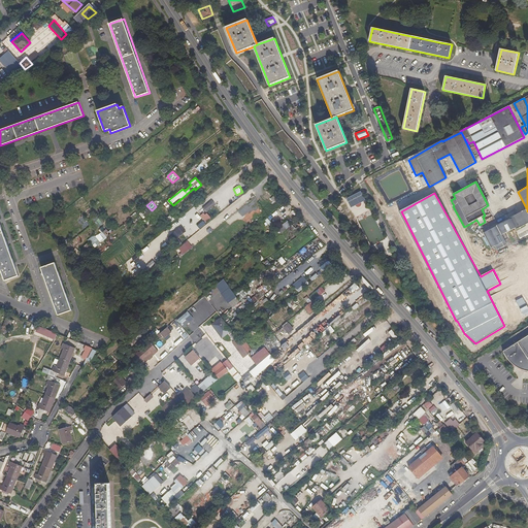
[(206,212),(217,206),(213,201),(203,206),(206,212)]
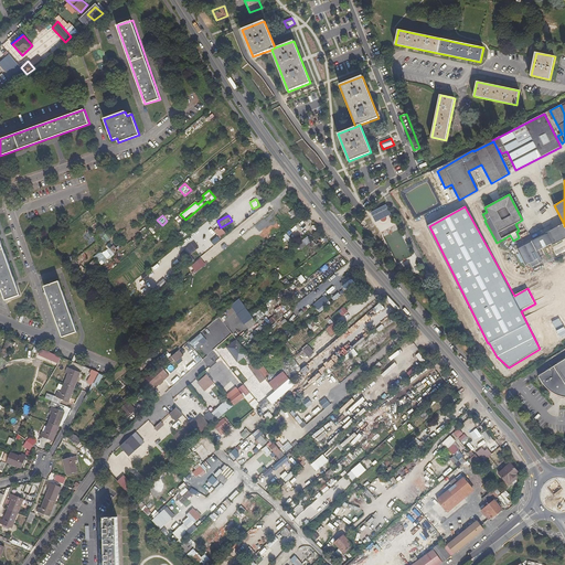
[(149,228),(153,234),(162,226),(158,222),(149,228)]
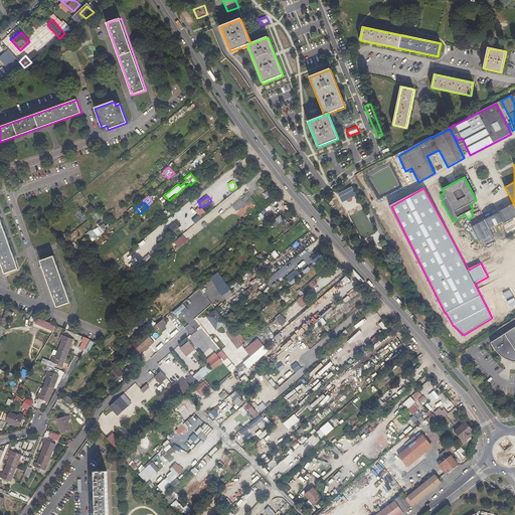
[(499,213),(504,223),(514,217),(514,206),(514,204),(499,211),(499,213)]
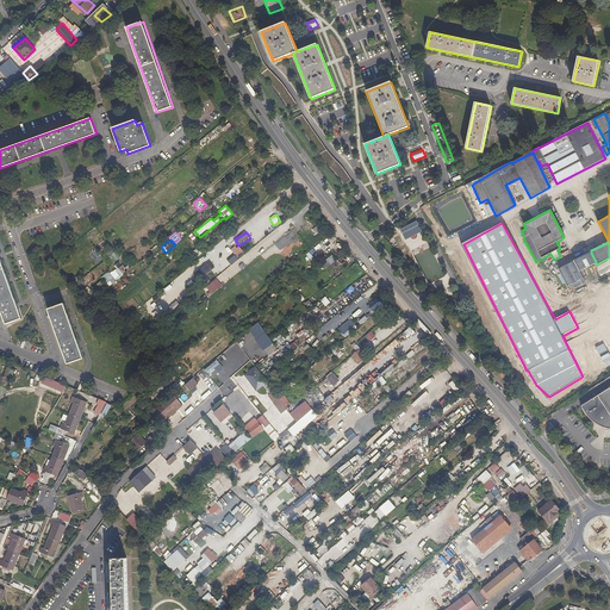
[(236,255),(238,257),(244,253),(238,244),(224,255),(229,261),(236,255)]
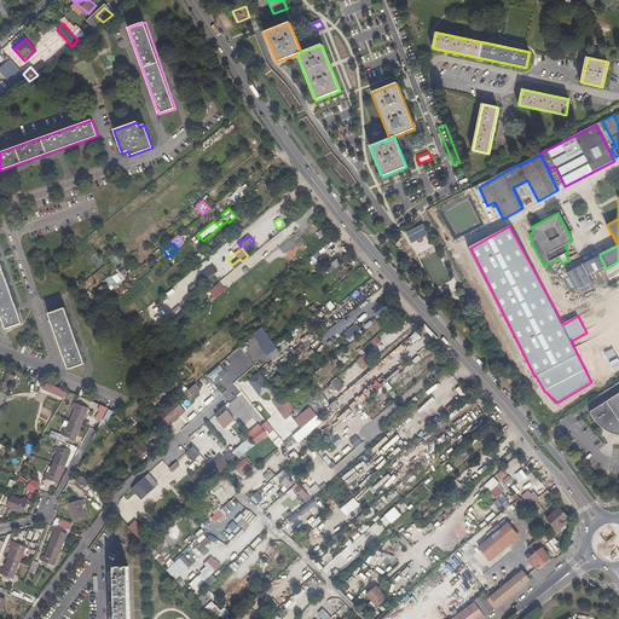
[(109,258),(116,266),(122,261),(115,253),(109,258)]
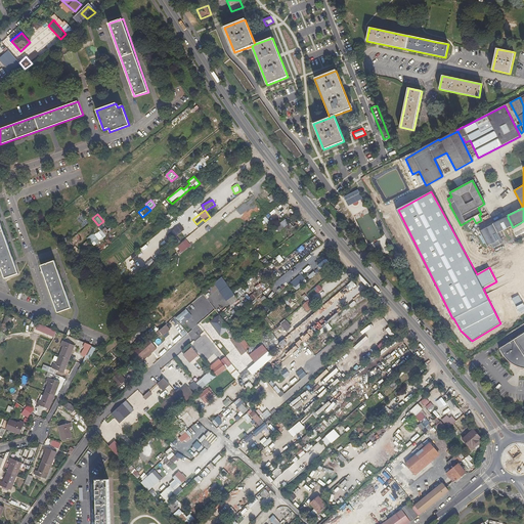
[(513,227),(508,217),(479,231),(487,247),(492,244),(493,248),(504,243),(501,239),(505,237),(501,231),(508,228),(509,229),(513,227)]
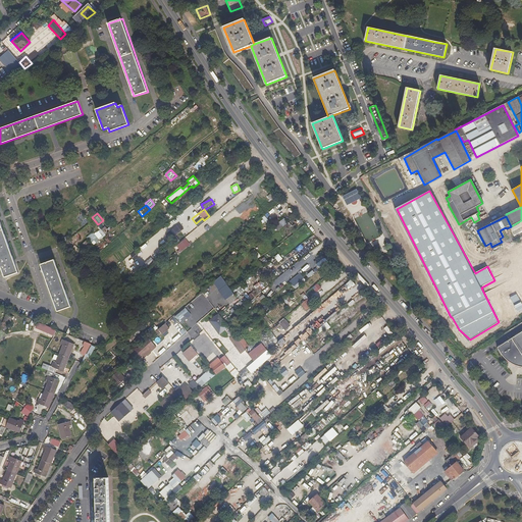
[(0,221),(0,264),(4,277),(18,272),(0,221)]
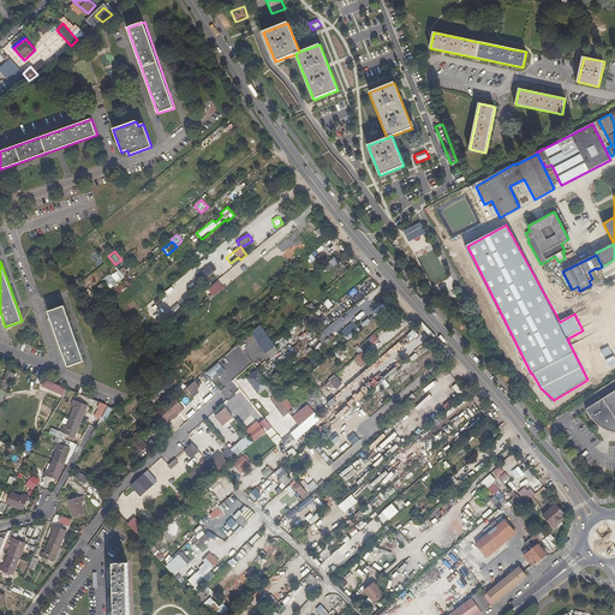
[(119,270),(113,275),(111,274),(102,280),(111,290),(125,278),(119,270)]
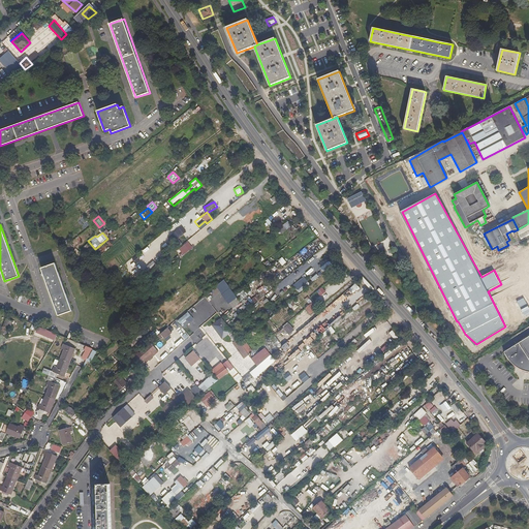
[(208,237),(201,243),(207,248),(213,243),(208,237)]
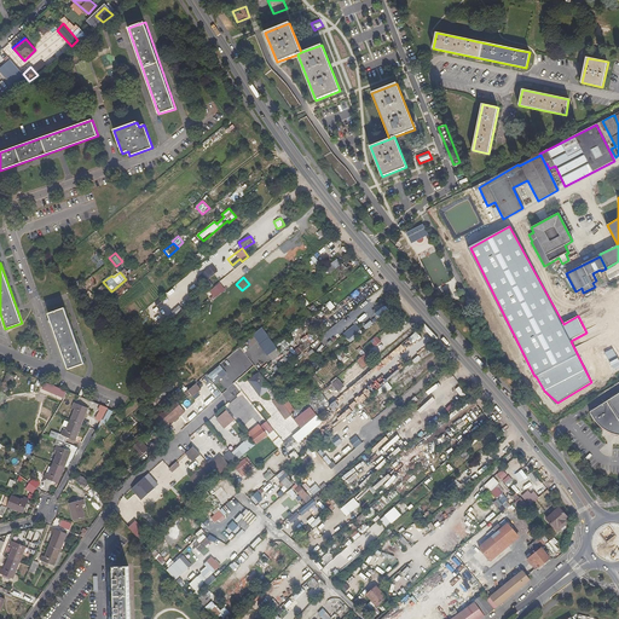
[(209,290),(215,299),(226,290),(220,283),(209,290)]
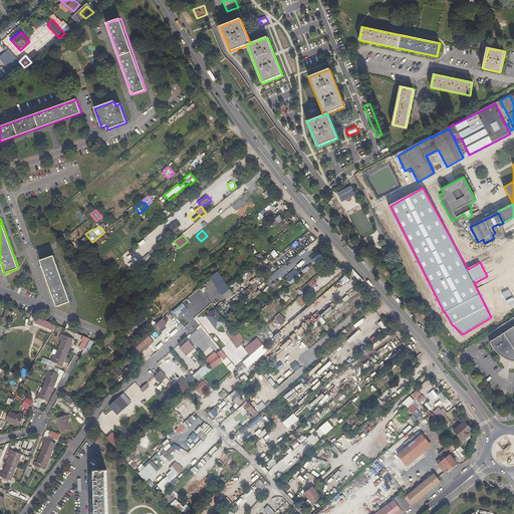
[(85,236),(81,241),(86,246),(91,242),(85,236)]
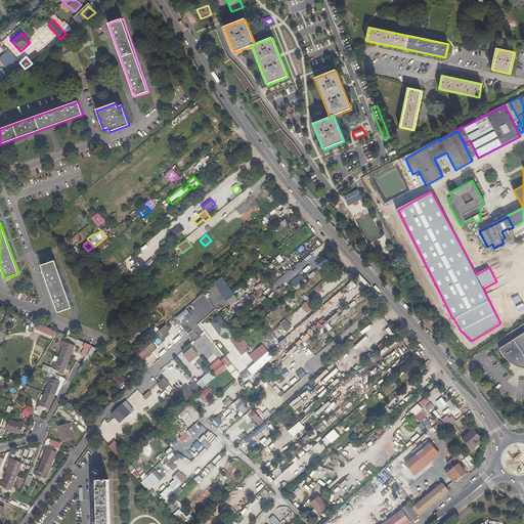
[(140,258),(143,255),(145,257),(151,251),(146,246),(138,253),(140,254),(138,256),(140,258)]
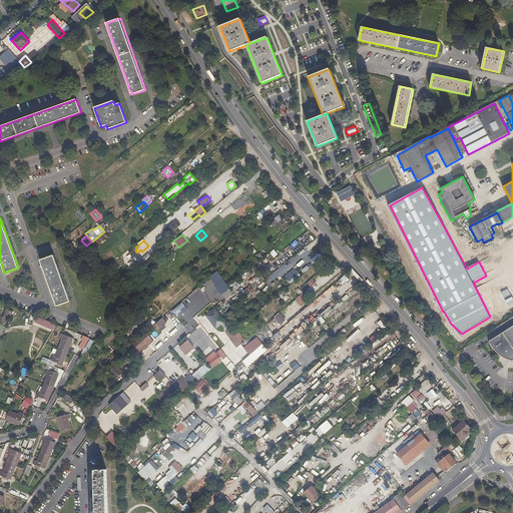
[(210,240),(206,243),(210,248),(214,246),(210,240)]
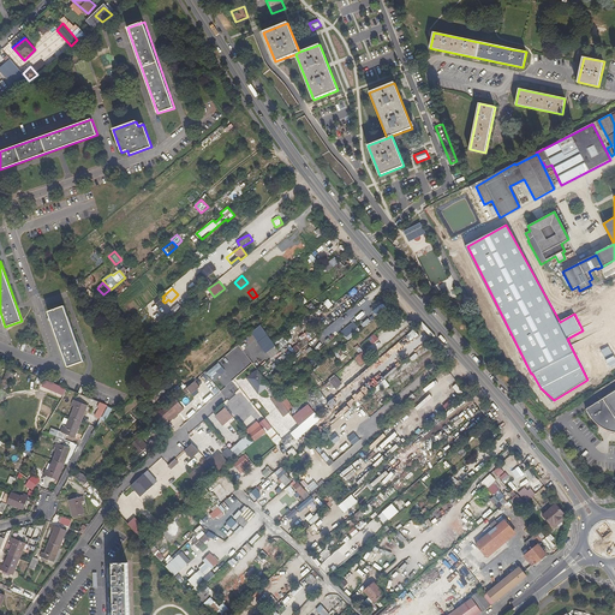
[(226,297),(219,303),(225,310),(232,304),(226,297)]
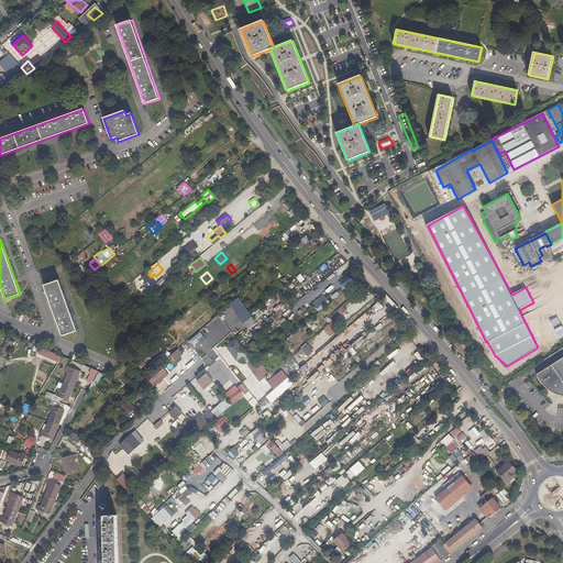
[(158,287),(166,282),(163,278),(156,284),(158,287)]
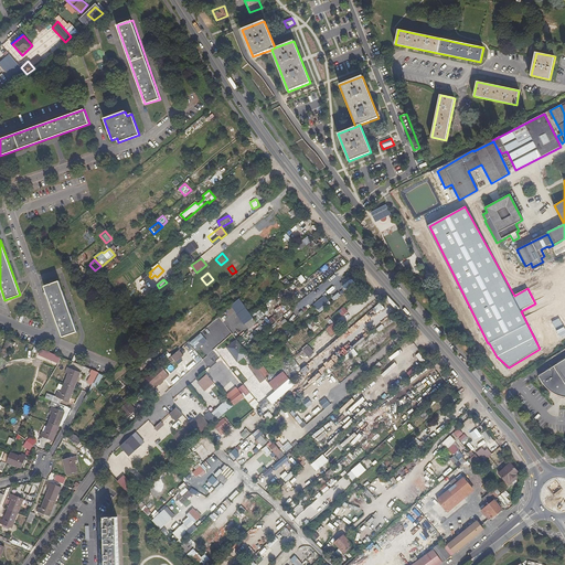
[(353,279),(342,287),(345,290),(356,284),(353,279)]
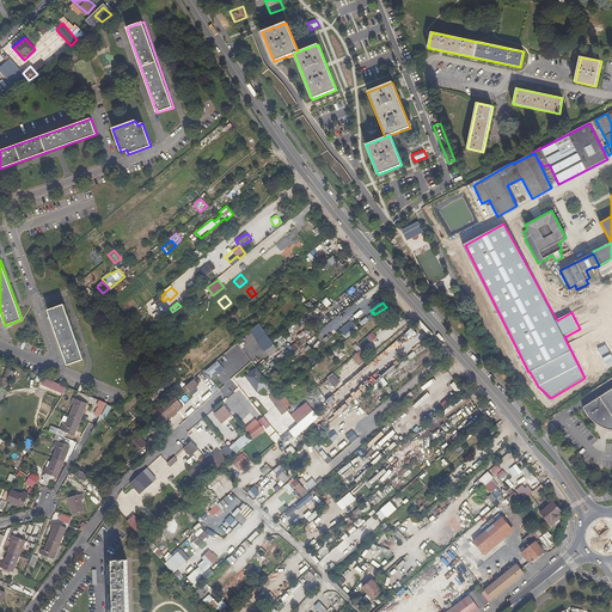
[(63,305),(48,311),(68,366),(84,359),(63,305)]
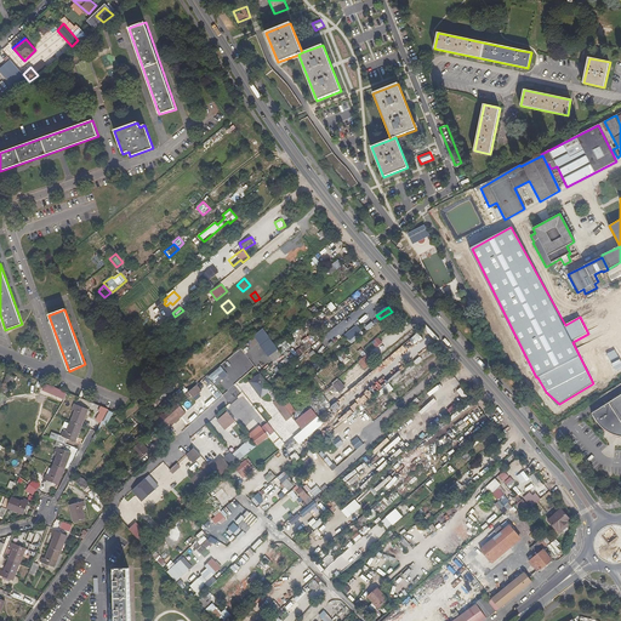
[(336,337),(345,332),(340,325),(331,330),(336,337)]
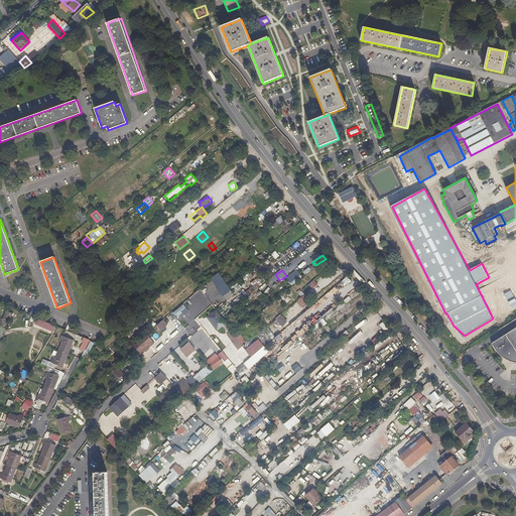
[(219,273),(211,279),(218,287),(226,281),(219,273)]
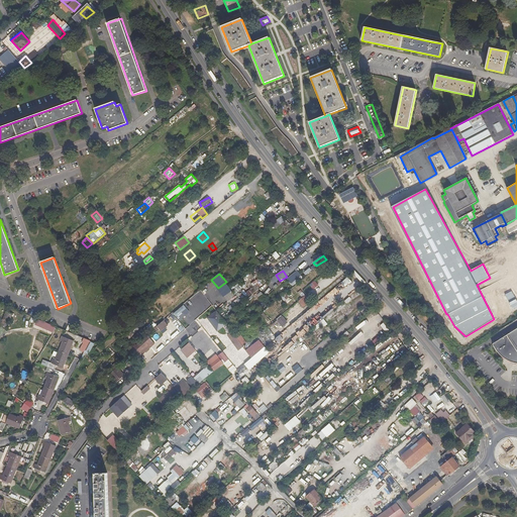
[(292,275),(287,280),(293,286),(298,282),(292,275)]
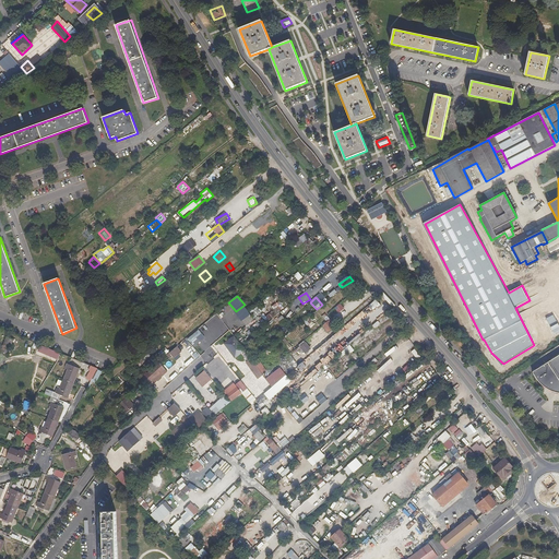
[(284,308),(280,304),(265,317),(269,321),(284,308)]
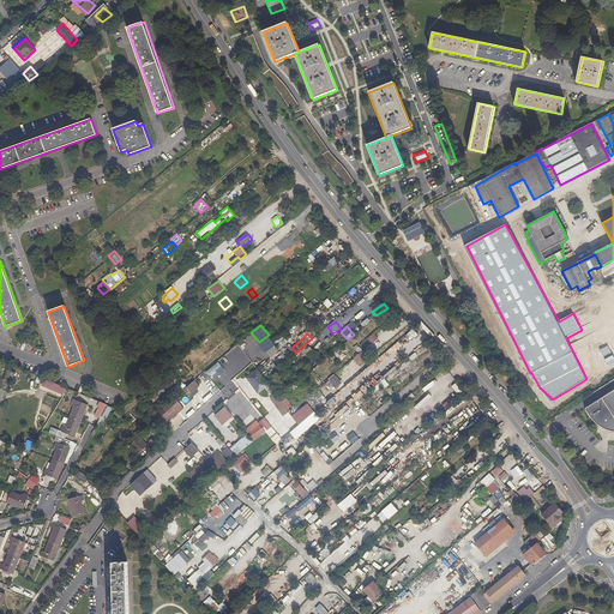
[(372,344),(378,338),(374,333),(361,345),(363,348),(369,342),(372,344)]
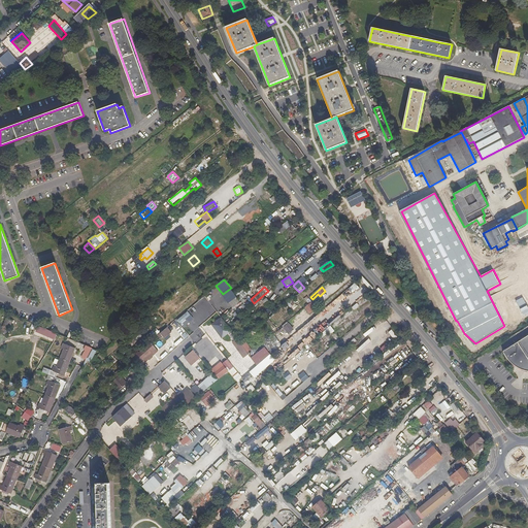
[(325,301),(330,297),(326,292),(321,296),(325,301)]
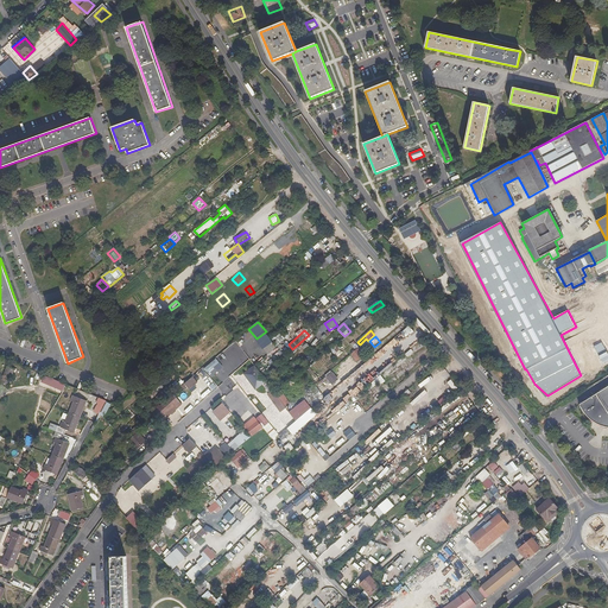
[(238,342),(223,350),(227,358),(242,349),(238,342)]
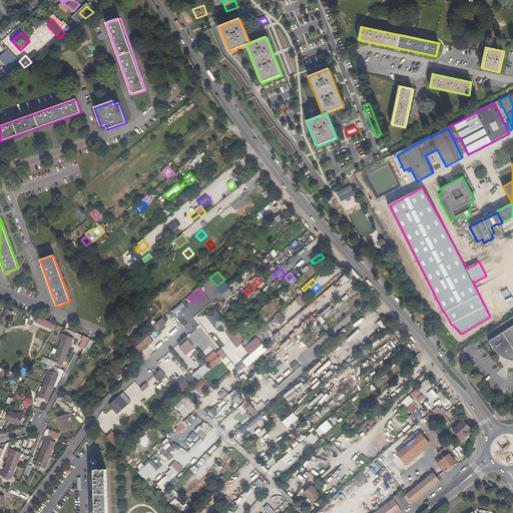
[(227,289),(221,294),(226,300),(232,295),(227,289)]
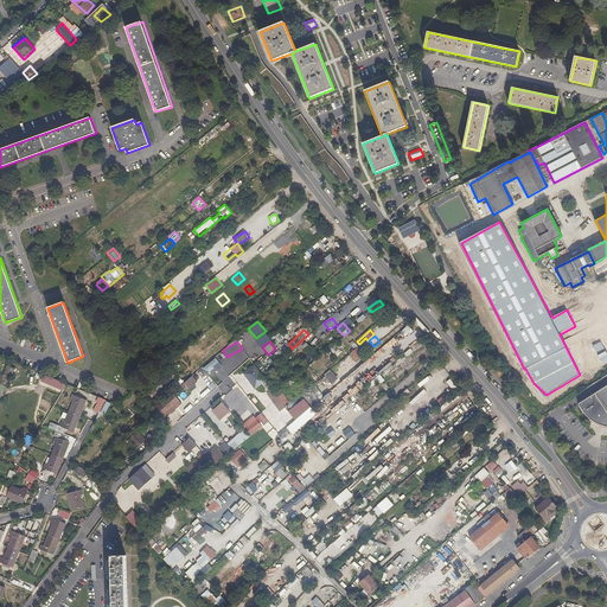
[(336,345),(330,350),(337,357),(343,352),(336,345)]
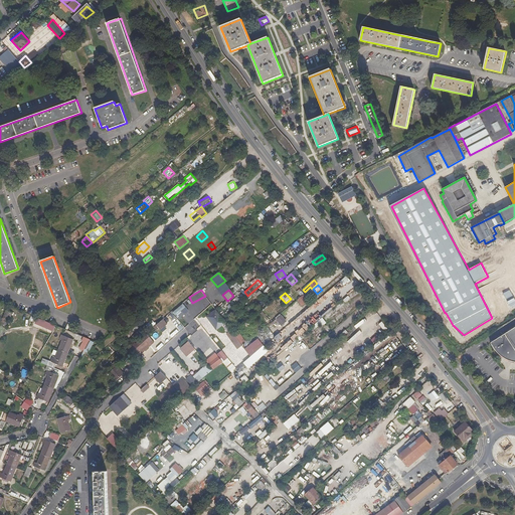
[(305,294),(298,300),(303,307),(310,300),(305,294)]
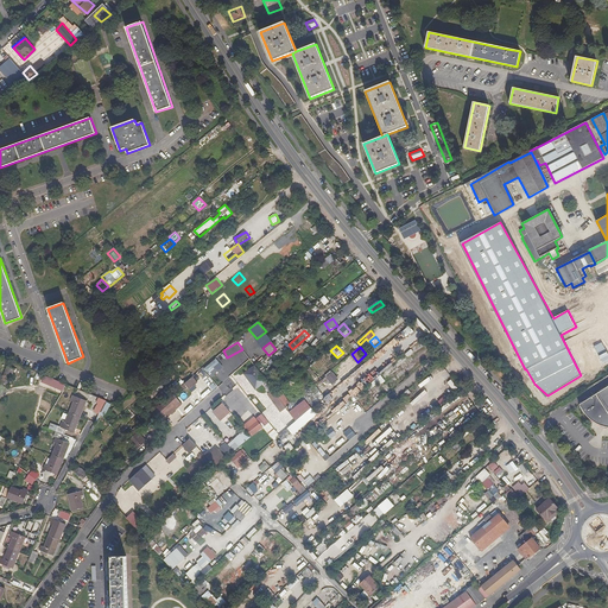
[(203,369),(211,379),(220,372),(216,367),(221,363),(216,359),(203,369)]
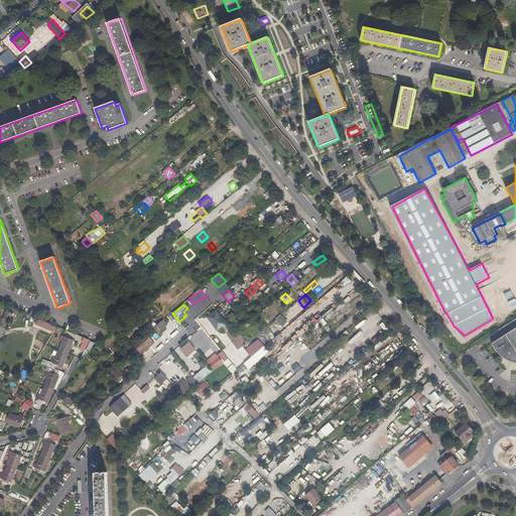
[(321,325),(324,327),(340,312),(336,307),(315,326),(317,329),(321,325)]
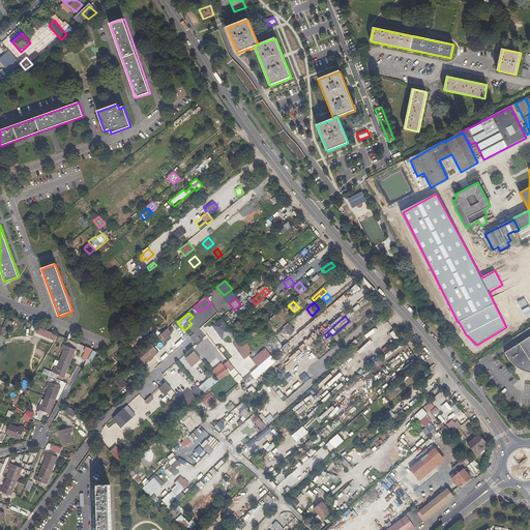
[(12,322),(6,319),(0,333),(6,336),(12,322)]
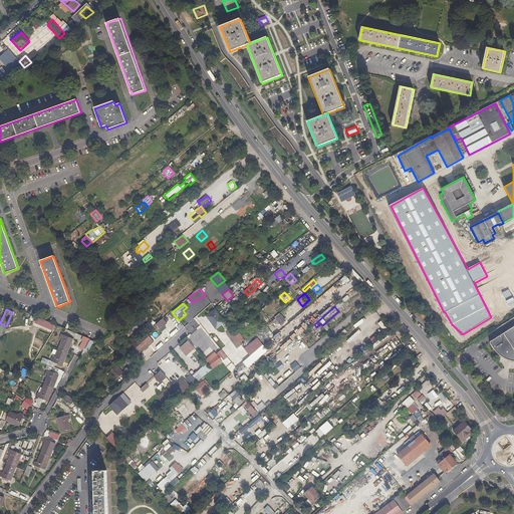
[(206,316),(216,329),(225,322),(221,316),(215,309),(206,316)]
